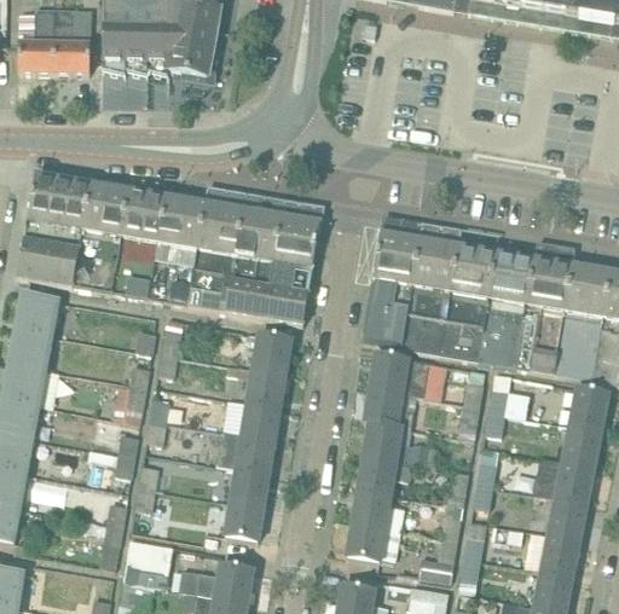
[(204,9),(206,0),(103,0),(103,74),(125,79),(125,74),(146,77),(146,74),(168,77),(168,71),(207,77),(219,11),(204,9)]
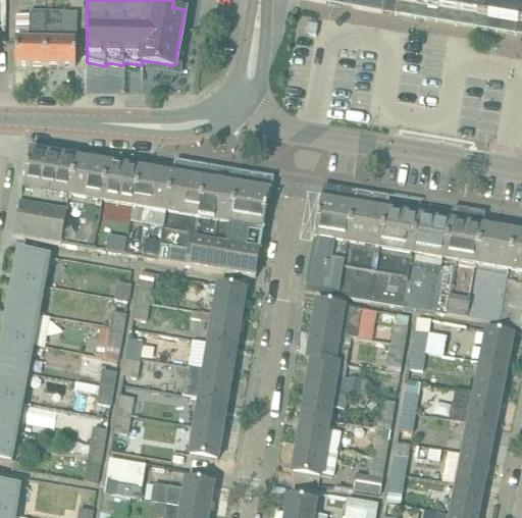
[(328,0),(381,9),(382,0),(328,0)]
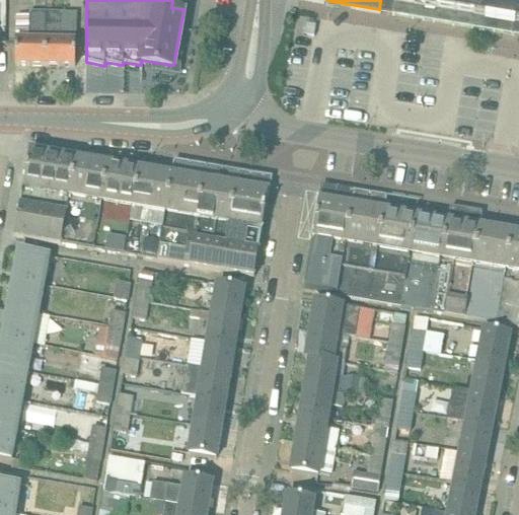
[(400,0),(512,19),(518,19),(518,0),(400,0)]
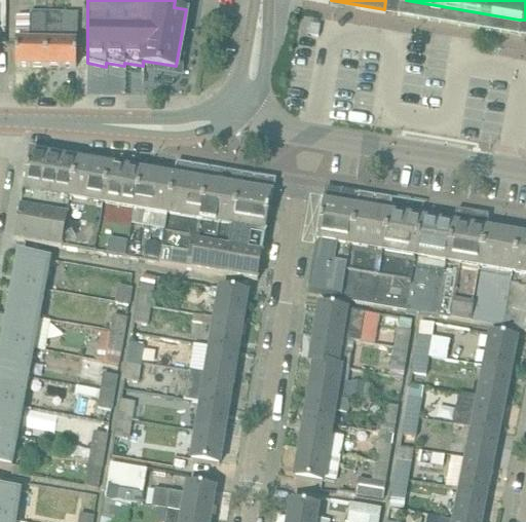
[(15,63),(45,63),(46,9),(30,9),(30,37),(15,37),(15,63)]
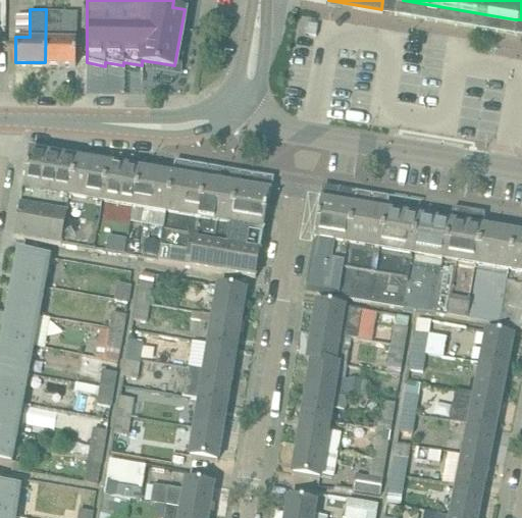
[(46,9),(45,62),(75,63),(76,10),(46,9)]
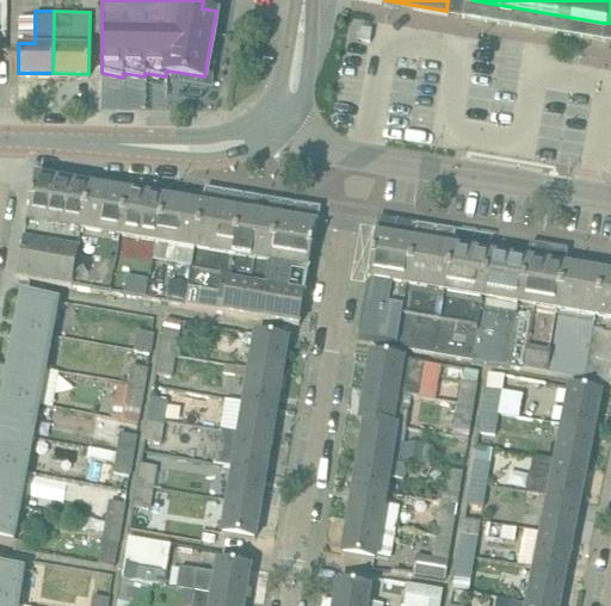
[(360,24),(358,37),(370,38),(371,26),(360,24)]
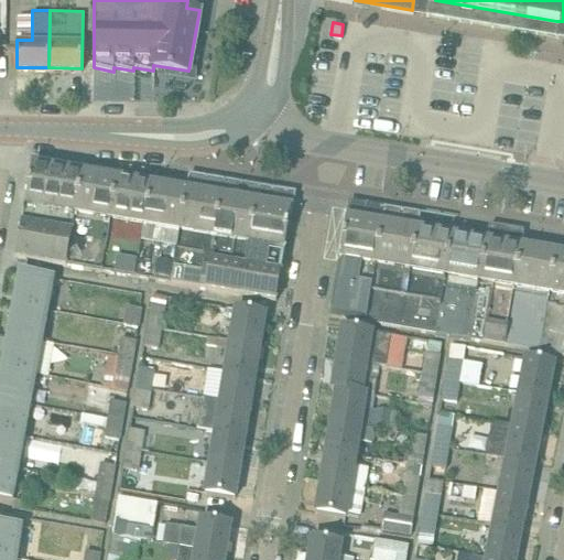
[(506,126),(502,144),(527,149),(530,129),(506,126)]
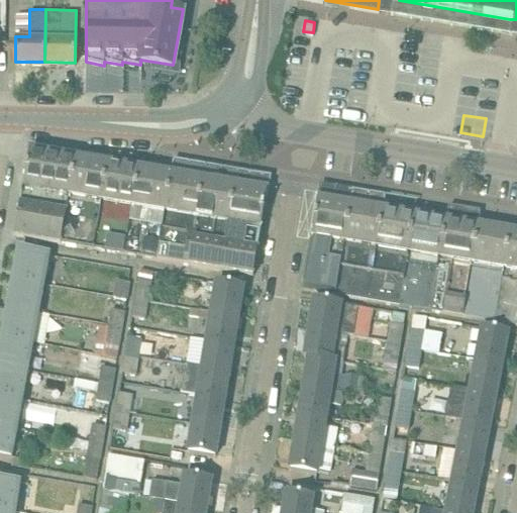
[(14,233),(60,240),(76,155),(29,146),(14,233)]
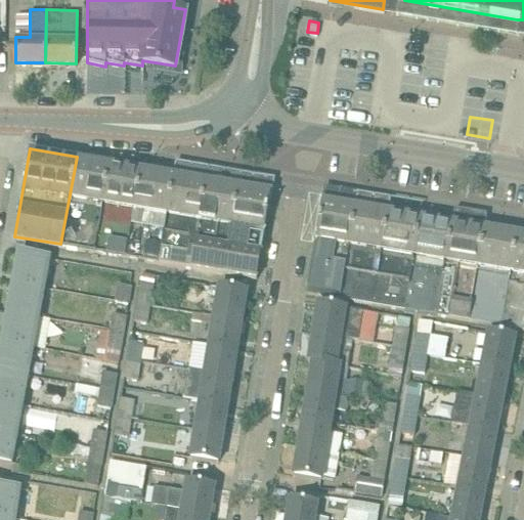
[(108,162),(77,157),(60,244),(92,249),(108,162)]
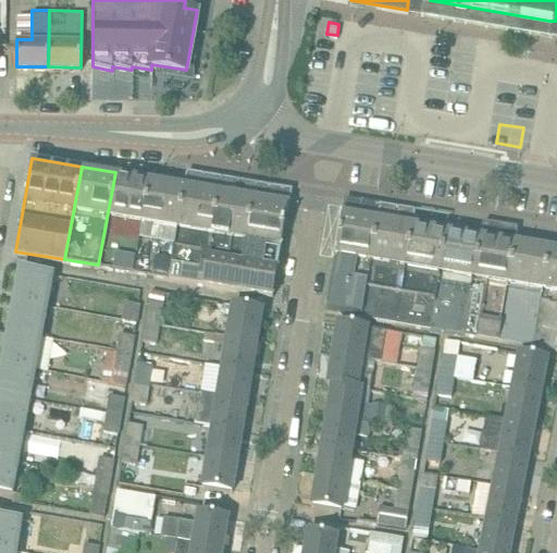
[(168,277),(202,282),(221,176),(186,170),(184,183),(168,277)]
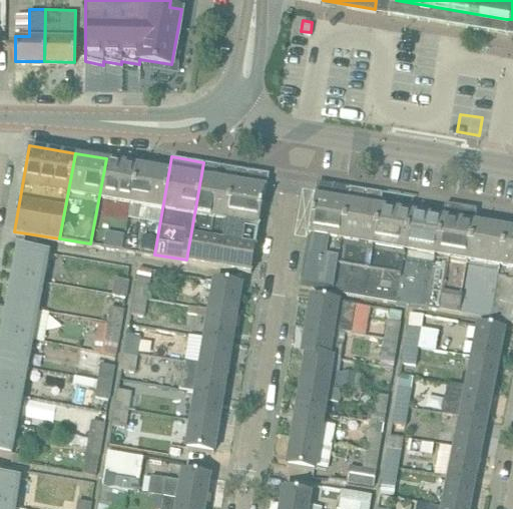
[(90,243),(123,249),(138,163),(106,158),(90,243)]
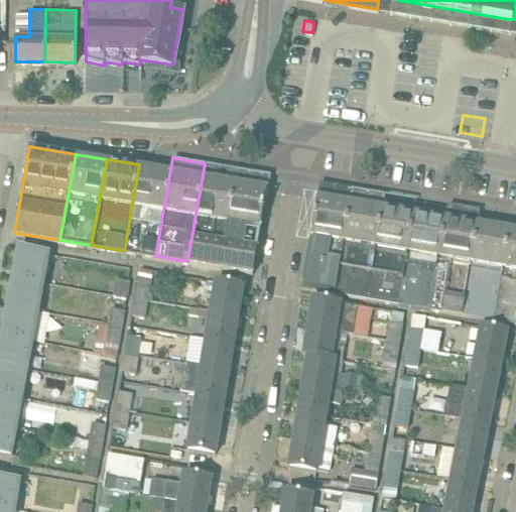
[(187,261),(220,267),(237,169),(205,163),(187,261)]
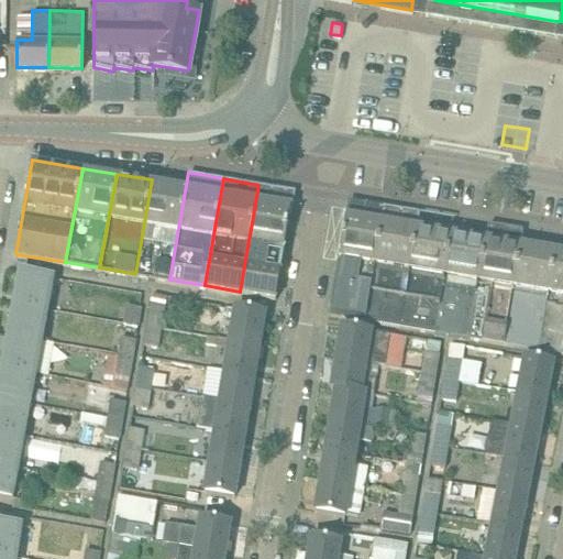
[(135,274),(169,280),(186,185),(152,179),(135,274)]
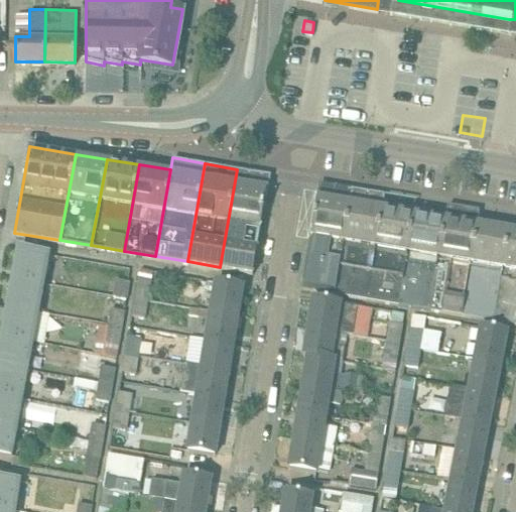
[(263,174),(237,169),(220,267),(252,272),(267,186),(266,186),(267,180),(263,174)]
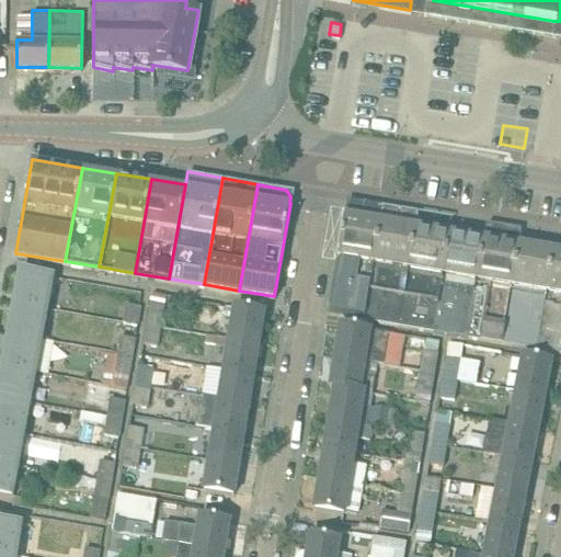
[(364,317),(382,207),(369,205),(367,202),(347,199),(328,311),(364,317)]
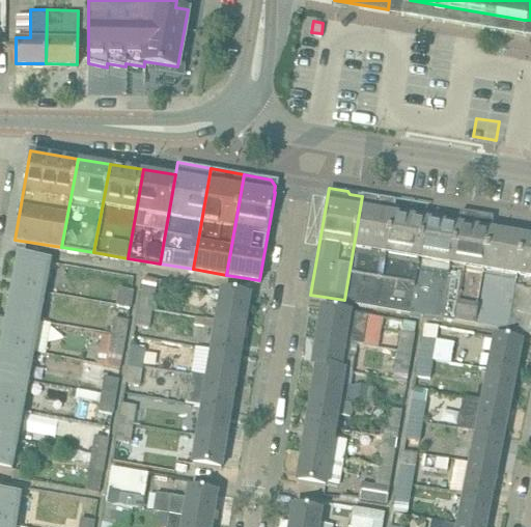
[(375,198),(362,196),(344,300),(376,305),(393,212),(395,199),(379,196),(375,198)]
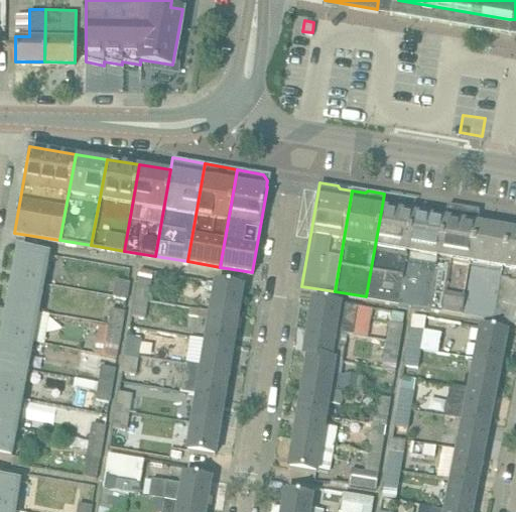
[(430,307),(462,312),(465,296),(470,265),(477,222),(479,210),(447,204),(445,217),(438,260),(430,307)]
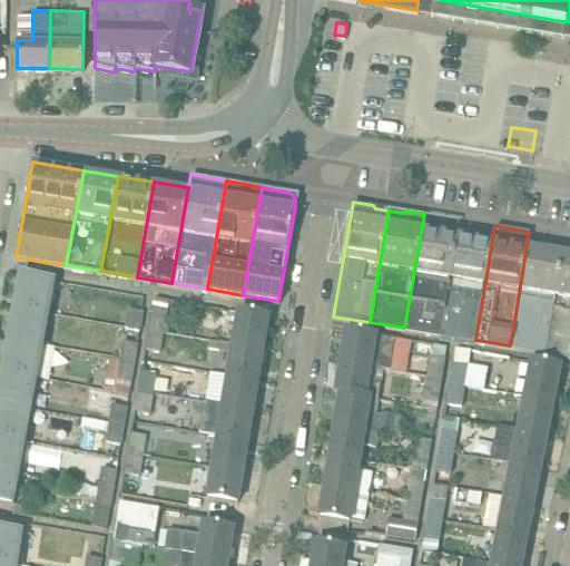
[(457,233),(422,227),(404,328),(440,334),(443,315),(449,281),(457,233)]
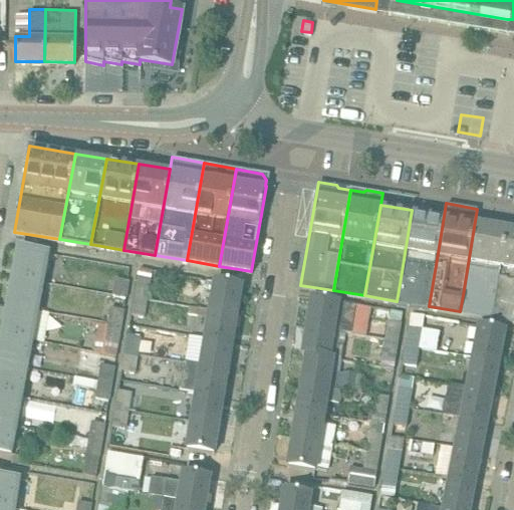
[(444,216),(412,210),(405,253),(400,284),(397,301),(429,306),(437,259),(444,216)]
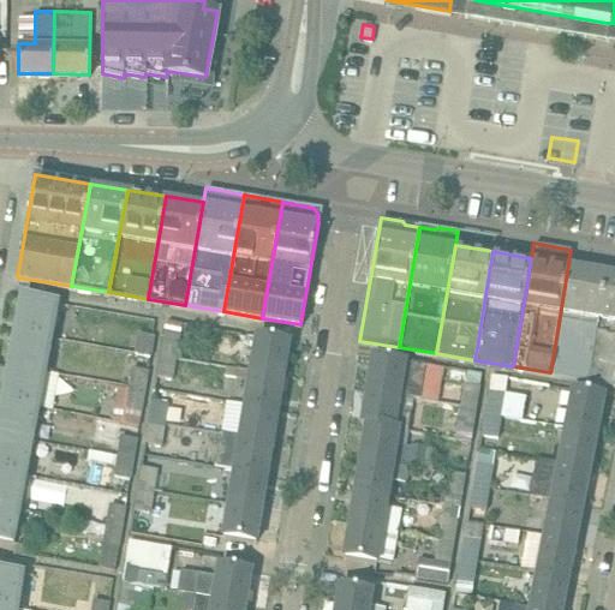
[(550,372),(589,380),(607,270),(568,264),(560,316),(554,353),(550,372)]
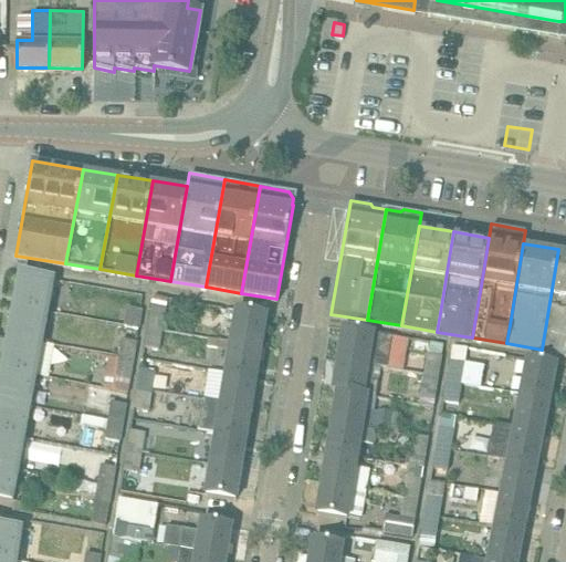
[(565,250),(558,249),(542,350),(565,353),(565,250)]
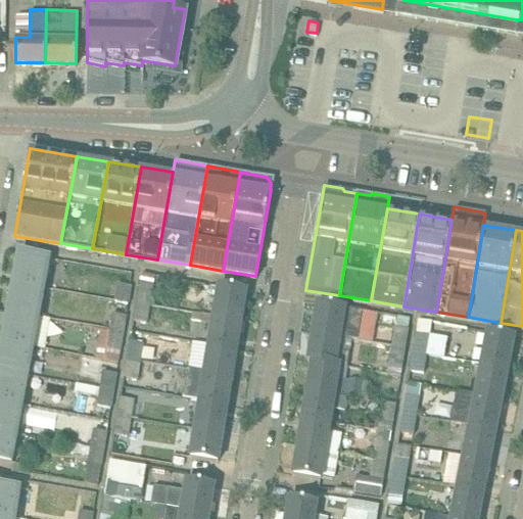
[(13,279),(44,285),(50,255),(18,249),(13,279)]
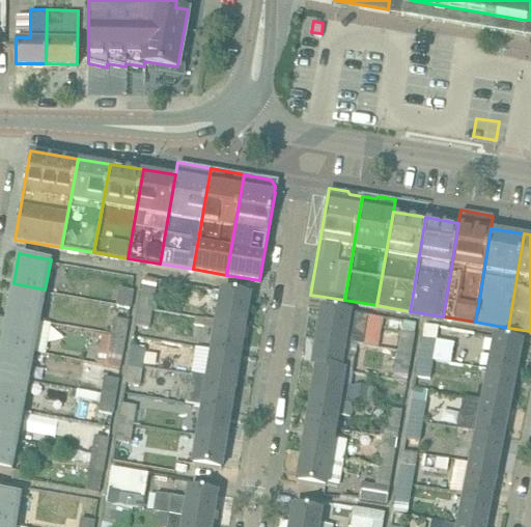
[(138,304),(152,306),(157,277),(143,275),(138,304)]
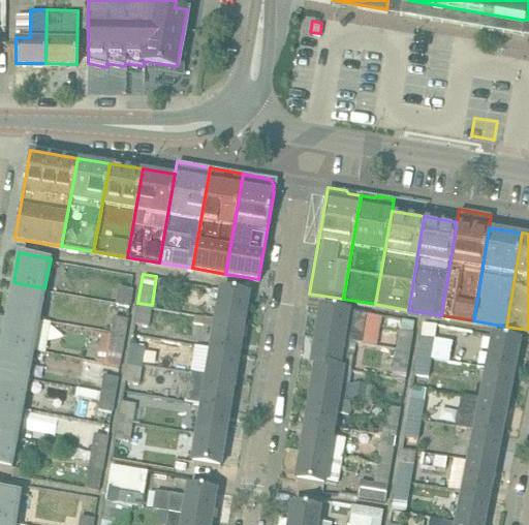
[(7,312),(39,317),(44,288),(13,282),(7,312)]
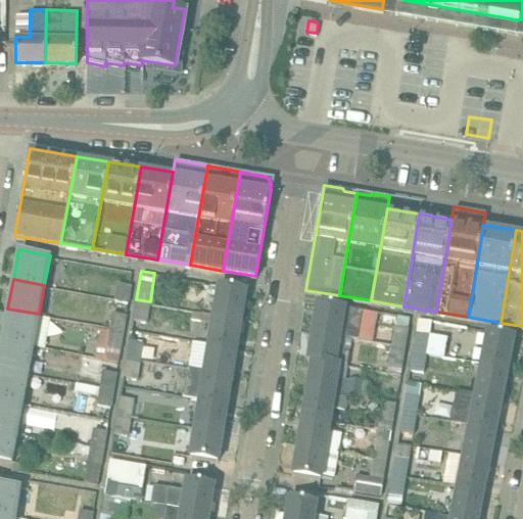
[(117,281),(114,297),(129,300),(132,284),(117,281)]
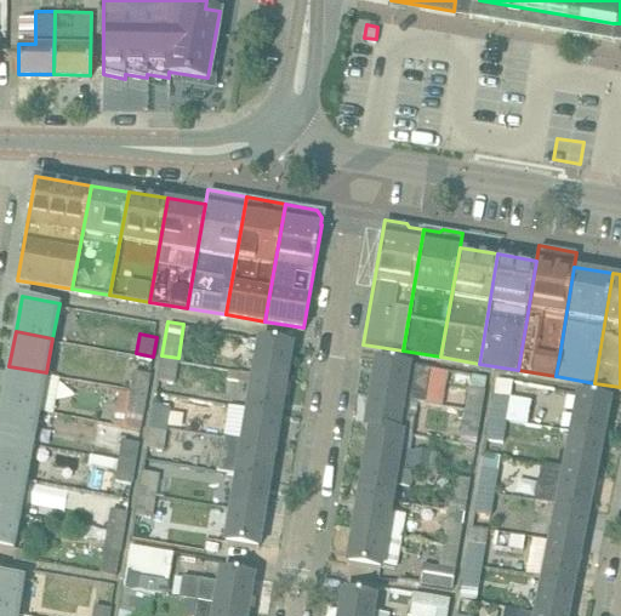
[(254,370),(286,376),(292,342),(258,337),(254,370)]
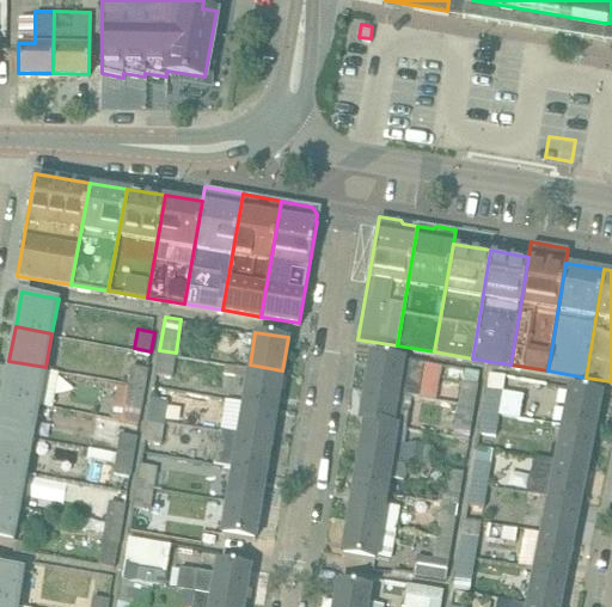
[(151,351),(134,348),(123,347),(117,382),(145,387),(151,351)]
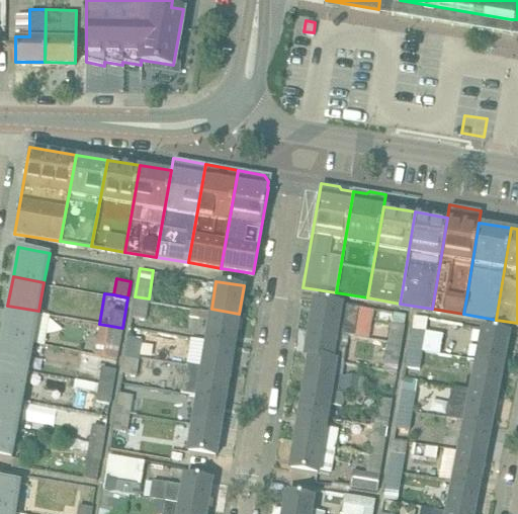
[(146,318),(149,298),(135,296),(132,315),(146,318)]
